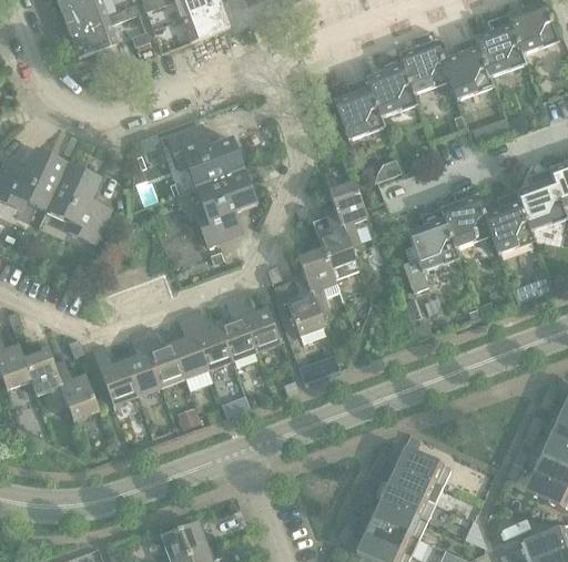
[(58,0),(62,11),(92,0),(58,0)]
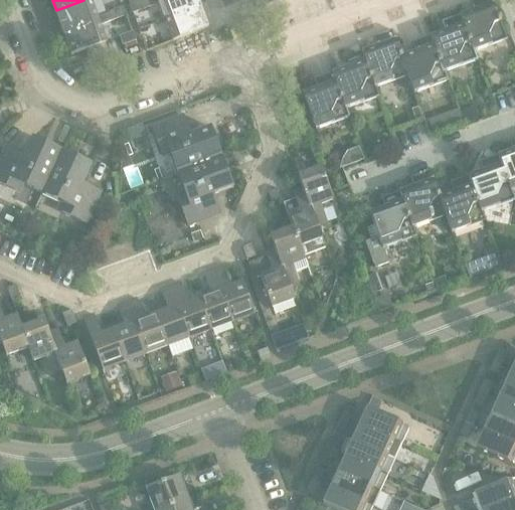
[(56,10),(63,29),(99,17),(98,12),(93,0),(83,0),(56,10)]
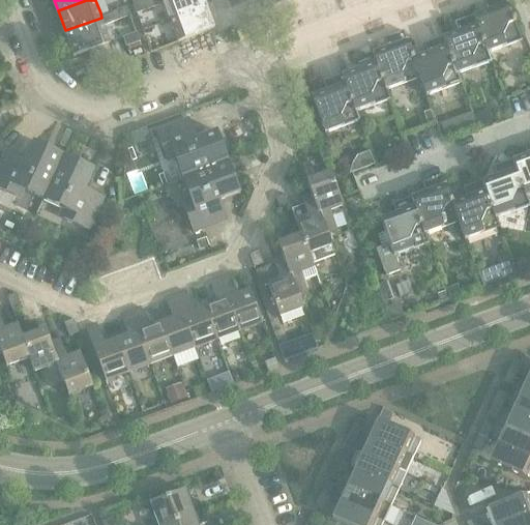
[(137,9),(151,4),(149,0),(137,0),(134,1),(137,9)]
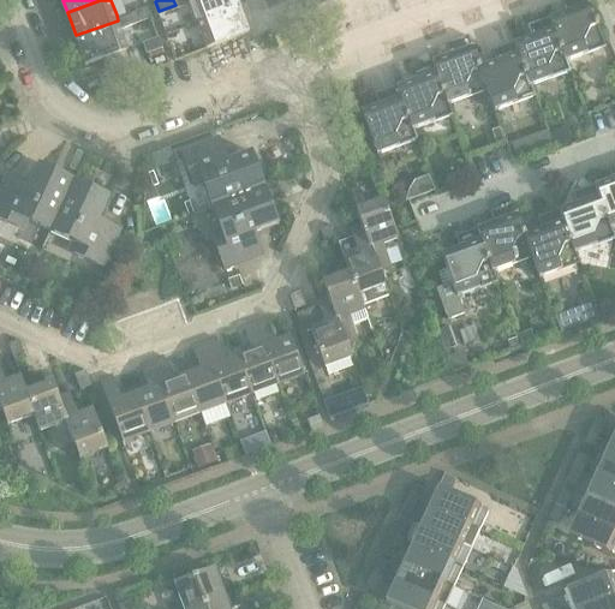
[(191,0),(198,18),(240,3),(239,0),(191,0)]
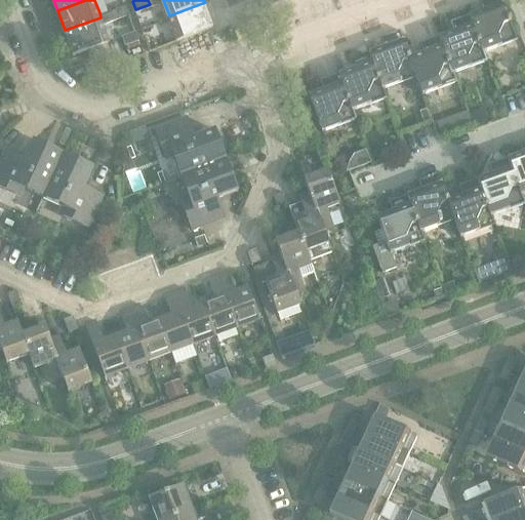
[(484,6),(470,11),(487,57),(484,48),(518,36),(503,0),(482,0),(484,6)]
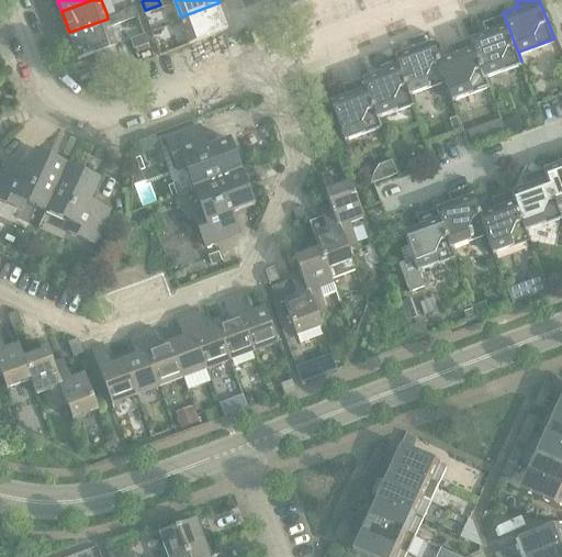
[(136,2),(121,8),(124,18),(139,12),(136,2)]
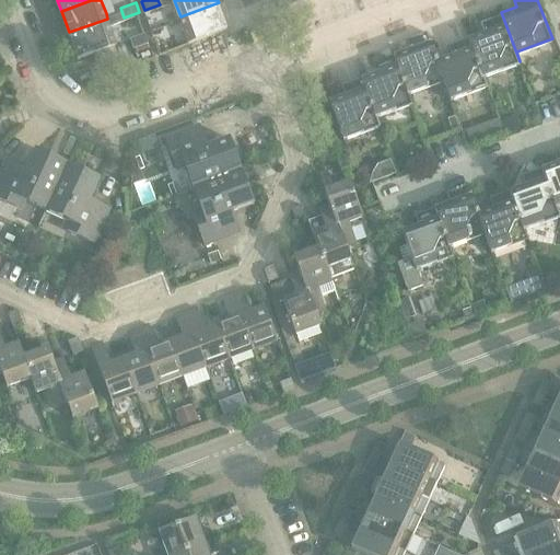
[(228,26),(219,2),(181,16),(189,41),(228,26)]
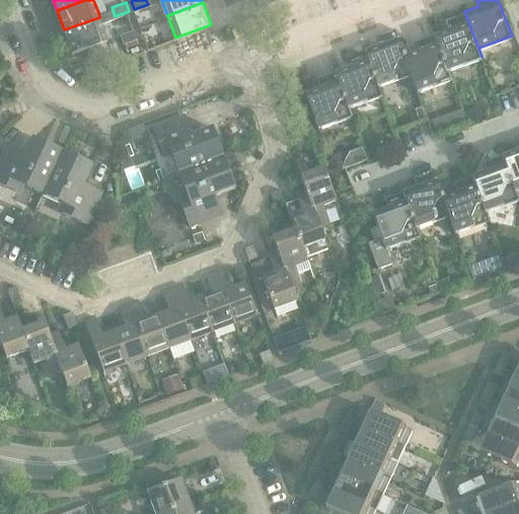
[(98,12),(99,17),(101,21),(115,16),(112,7),(98,12)]
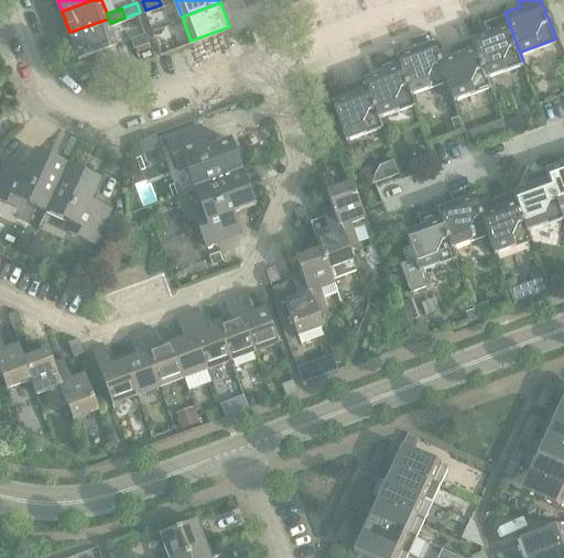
[(487,30),(472,35),(490,85),(491,84),(488,75),(523,62),(505,12),(484,20),(487,30)]
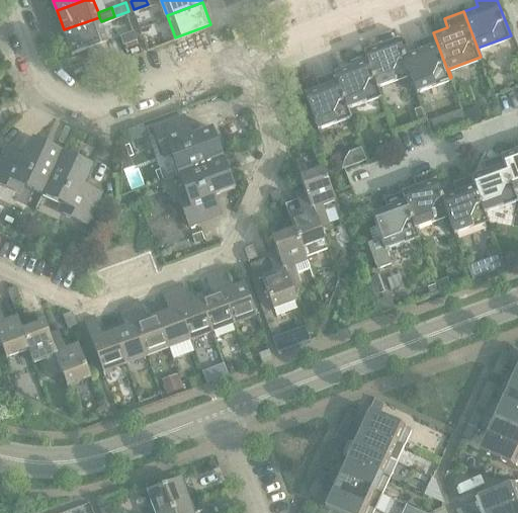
[(101,21),(99,17),(64,29),(72,52),(87,47),(95,67),(115,60),(101,21)]
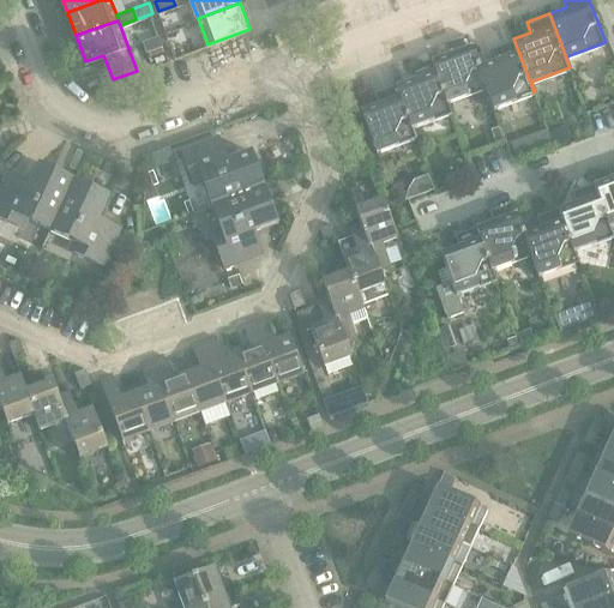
[(468,31),(467,32),(487,86),(486,86),(494,107),(534,92),(513,38),(492,47),(495,56),(480,62),(468,31)]
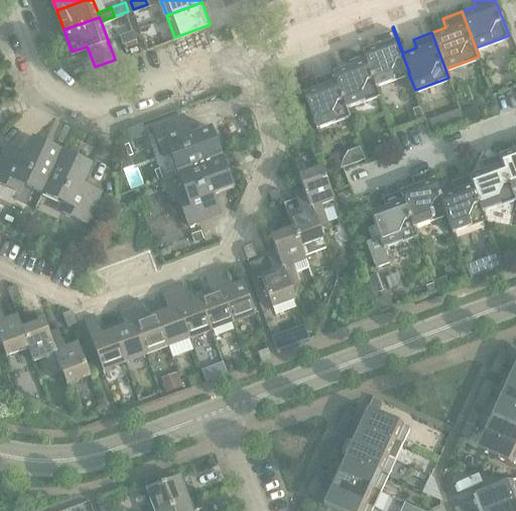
[(124,41),(136,36),(137,36),(134,27),(121,32),(124,41)]
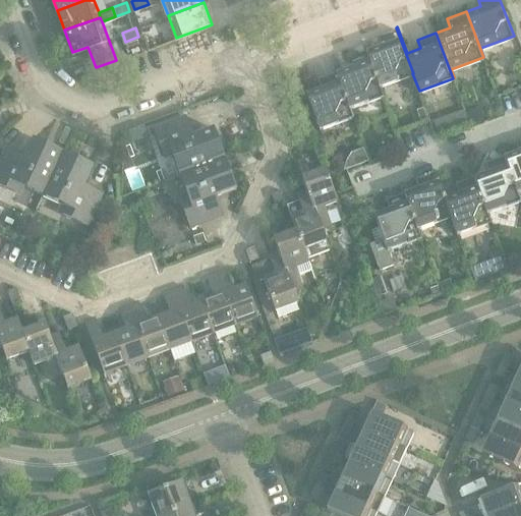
[(413,73),(396,27),(378,35),(381,43),(366,48),(380,86),(381,84),(412,73),(413,73)]
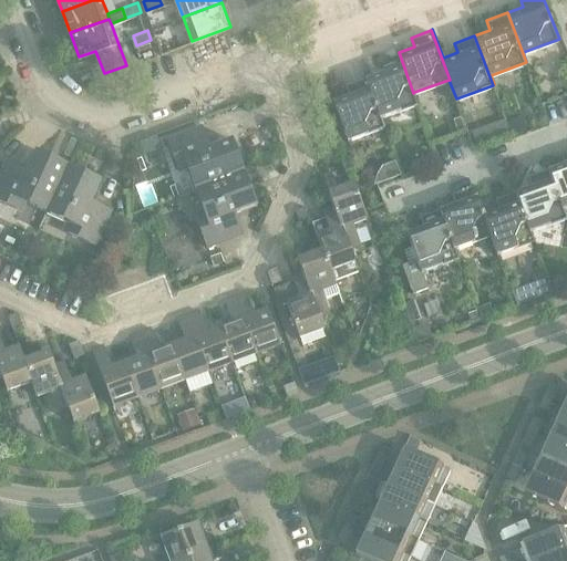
[(382,70),(367,75),(384,125),(385,125),(382,115),(418,102),(414,92),(413,93),(399,52),(378,60),(382,70)]
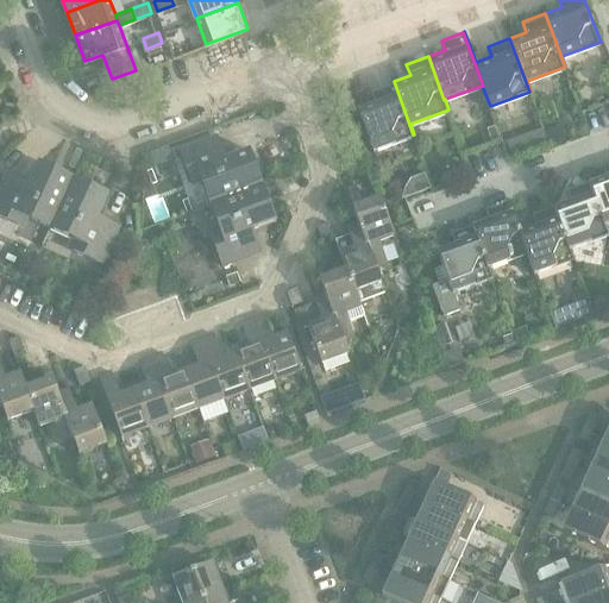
[(374,149),(413,134),(394,81),(371,89),(375,100),(357,106),(374,149)]
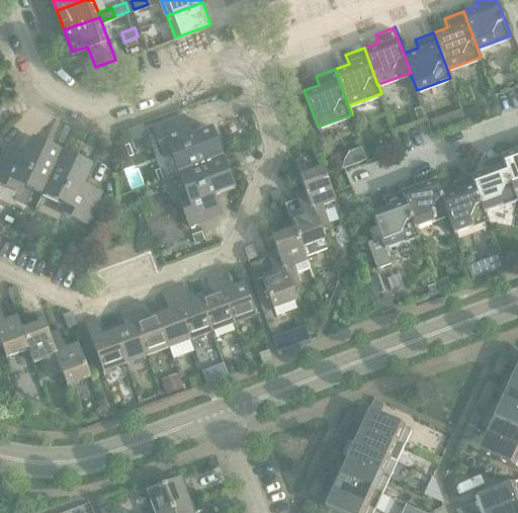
[(179,171),(224,155),(212,124),(192,132),(185,113),(153,124),(162,151),(170,148),(179,171)]
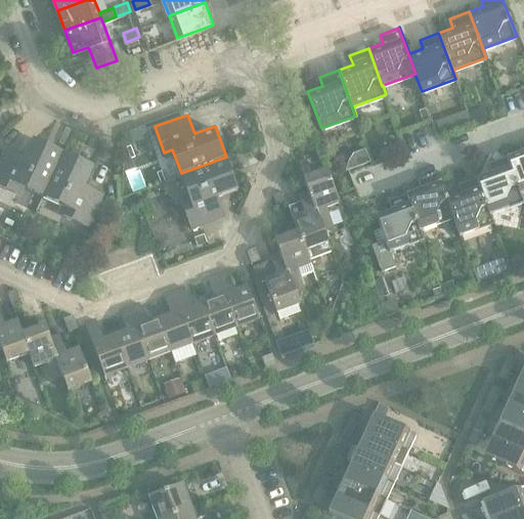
[(20,183),(43,193),(63,150),(34,136),(25,156),(6,147),(0,159),(0,182),(17,190),(20,183)]
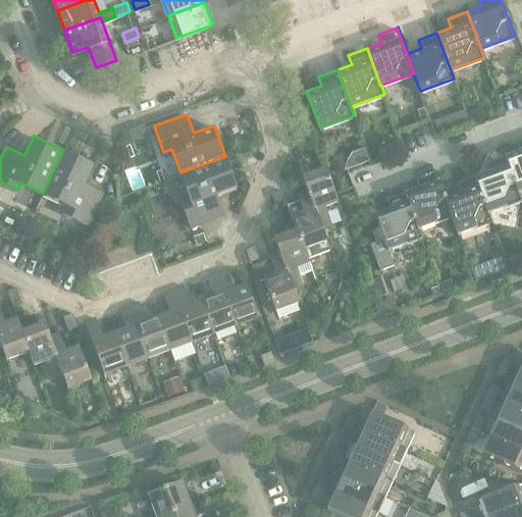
[(519,148),(505,153),(521,199),(521,197),(519,190),(521,189),(521,137),(516,139),(519,148)]
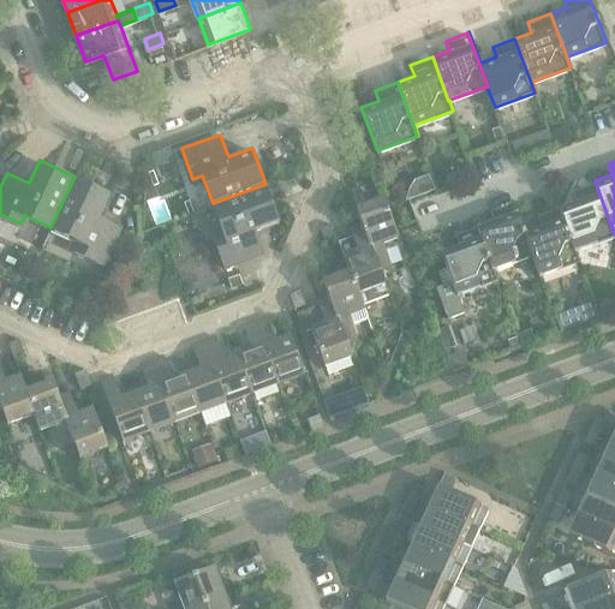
[(109,192),(75,177),(51,227),(76,239),(72,248),(103,262),(120,225),(99,215),(109,192)]
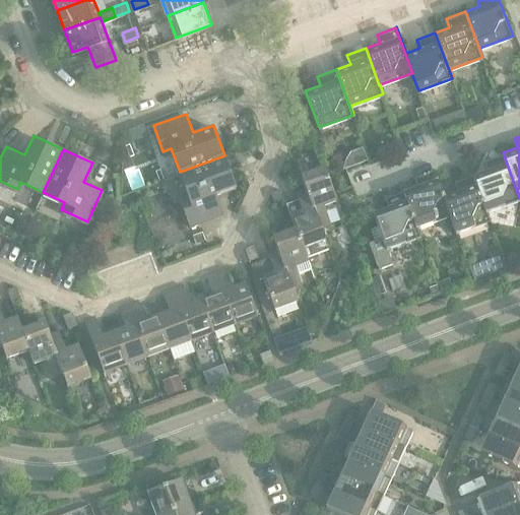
[(488,169),(473,174),(491,219),(488,210),(519,198),(503,152),(484,159),(488,169)]
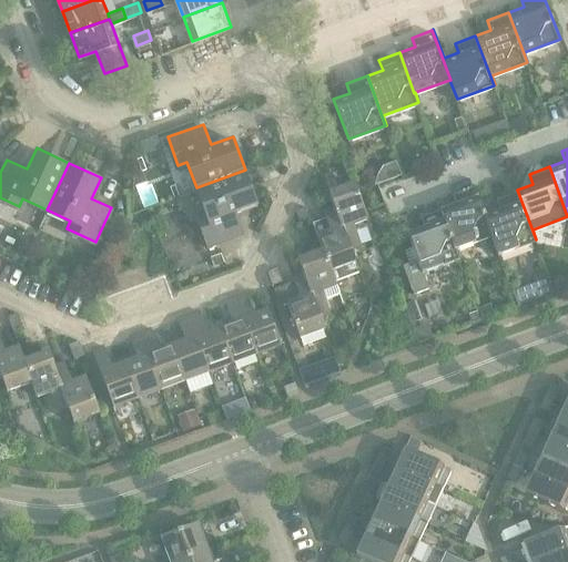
[(257,203),(245,170),(196,187),(205,213),(198,215),(208,245),(243,232),(235,211),(257,203)]
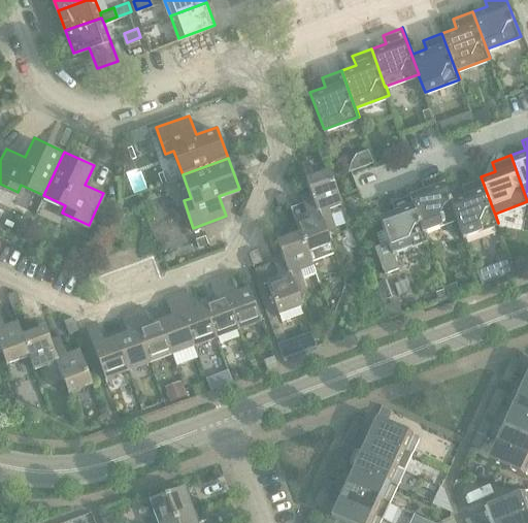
[(325,229),(326,228),(335,225),(329,206),(341,201),(329,168),(305,177),(309,189),(300,193),(301,197),(311,194),(325,229)]
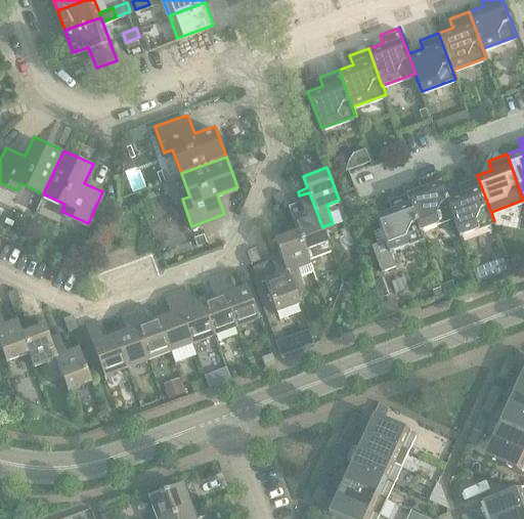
[(421,185),(406,190),(421,228),(453,216),(437,170),(418,177),(421,185)]
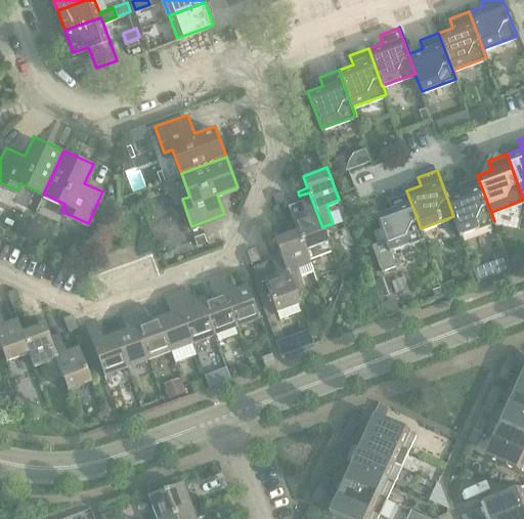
[(494,221),(477,175),(457,182),(461,190),(447,196),(437,170),(453,216),(460,233),(494,221)]
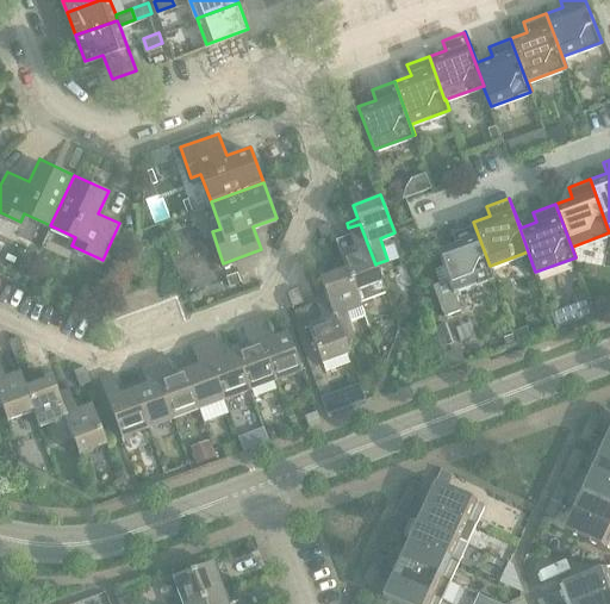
[(329,219),(318,223),(324,238),(334,234),(329,219)]
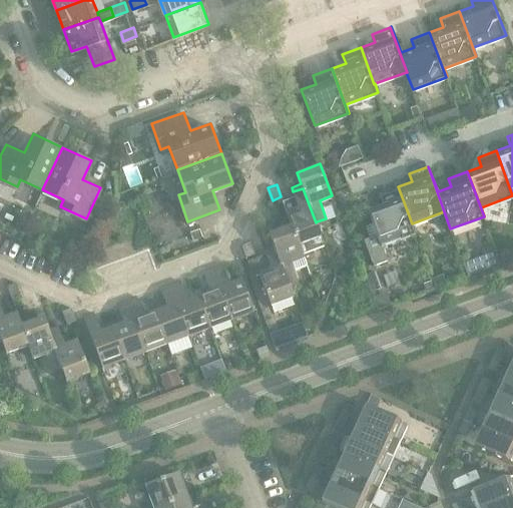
[(398,186),(380,193),(383,202),(368,207),(377,232),(364,237),(374,264),(388,259),(383,243),(416,231),(412,223),(398,186)]
